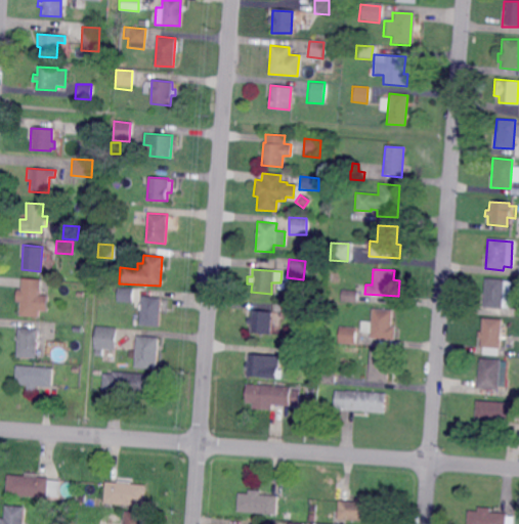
[(38,295),(46,296),(45,311),(37,310),(37,317),(17,315),(18,301),(14,301),(15,289),(19,289),(19,277),(40,278),(38,295)]
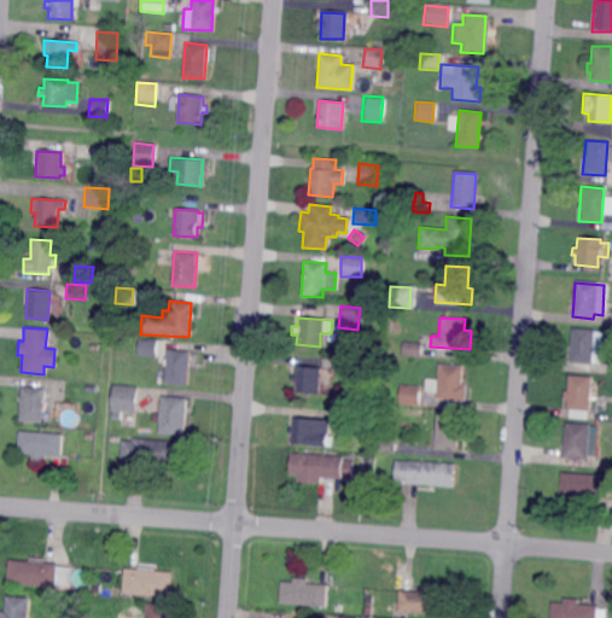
[(596,365),(588,363),(588,366),(565,363),(569,330),(590,331),(590,332),(599,333),(596,365)]
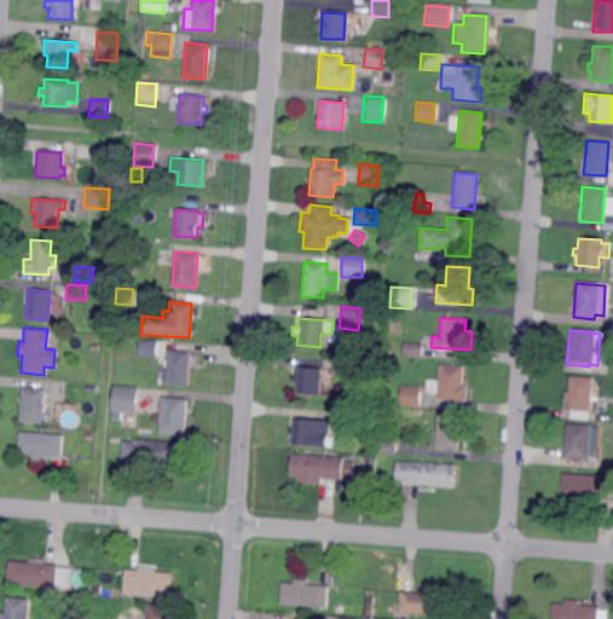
[(155,358),(136,357),(137,339),(156,340),(155,358)]
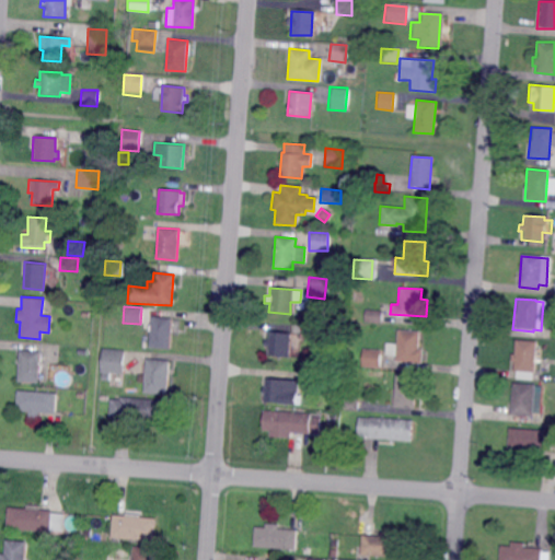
[(378,325),(361,323),(362,311),(379,312),(378,325)]
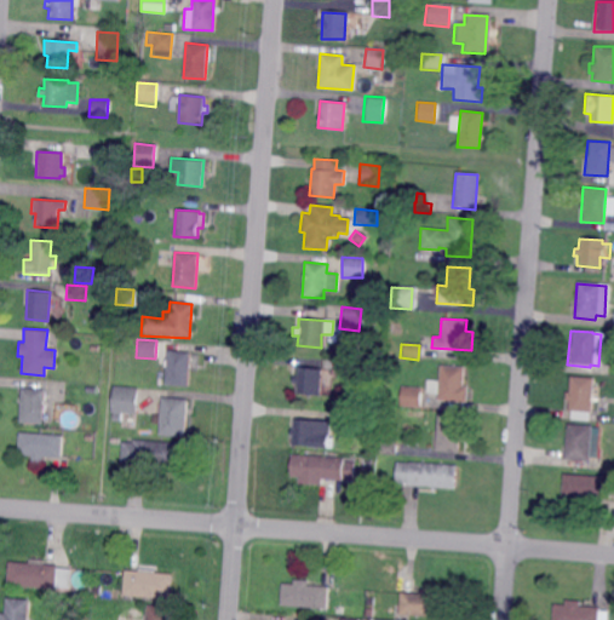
[(187,386),(165,384),(167,350),(189,352),(187,386)]
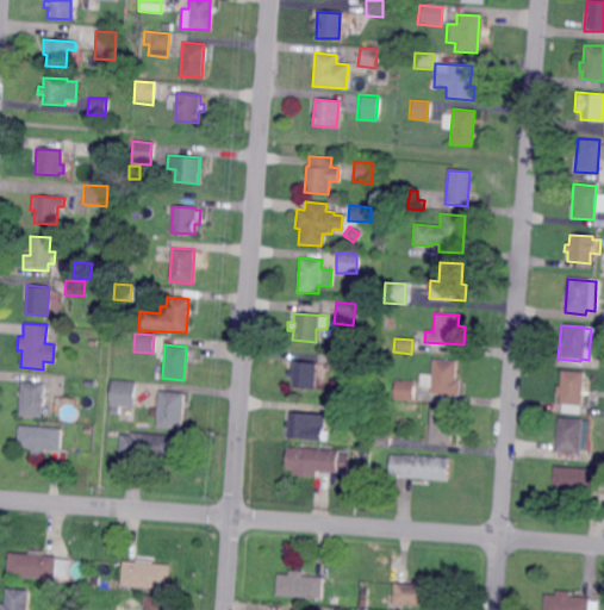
[(356,365),(338,365),(340,350),(357,352),(356,365)]
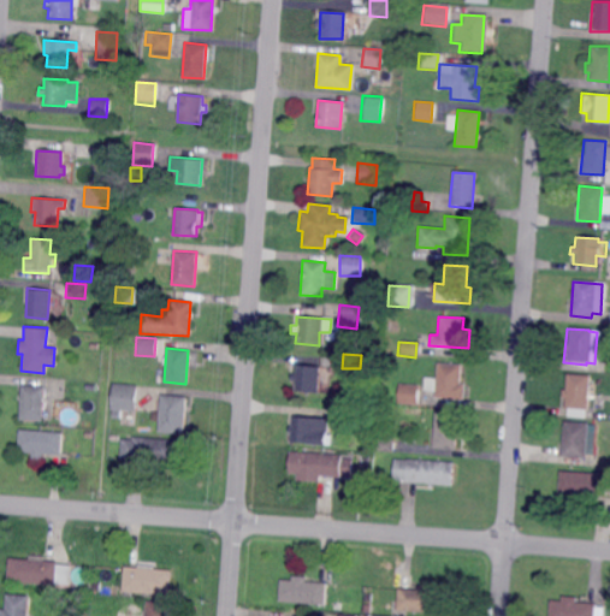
[(460,400),(430,397),(433,362),(457,365),(455,383),(461,384),(460,400)]
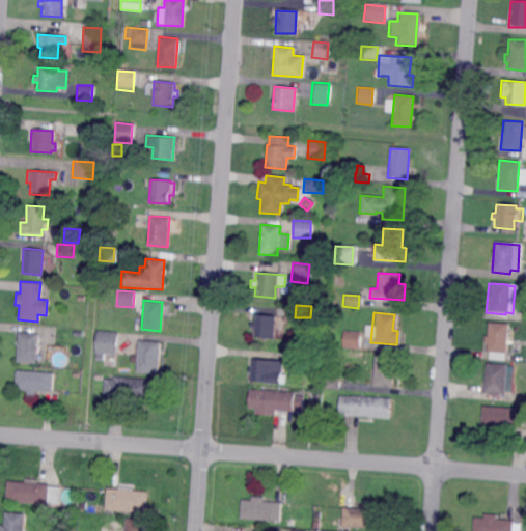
[(272,338),(251,338),(251,330),(248,330),(248,323),(252,323),(253,315),(273,316),(272,338)]
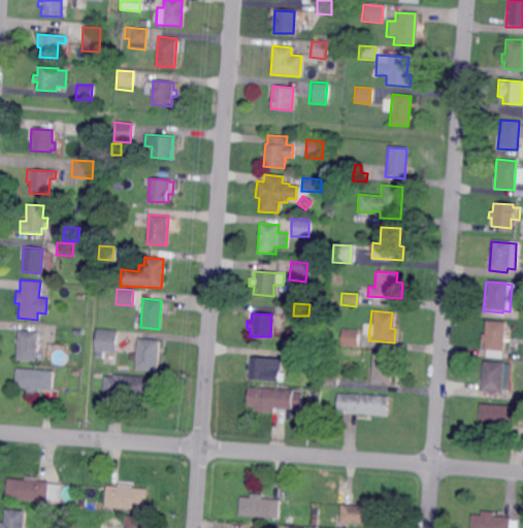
[(501,351),(500,351),(499,357),(485,356),(485,350),(483,349),(483,341),(480,340),(480,334),(484,334),(485,320),(503,322),(501,351)]
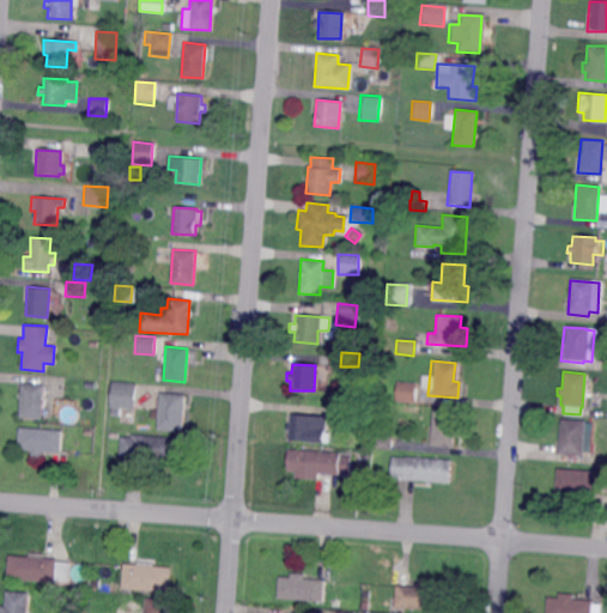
[(132,410),(105,407),(108,382),(134,384),(132,410)]
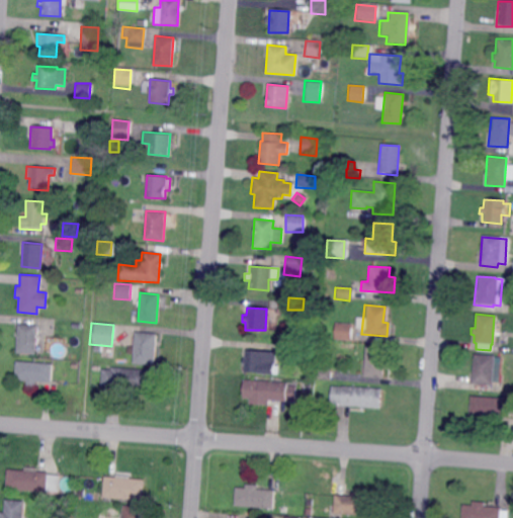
[(347,341),(331,340),(332,323),(349,324),(347,341)]
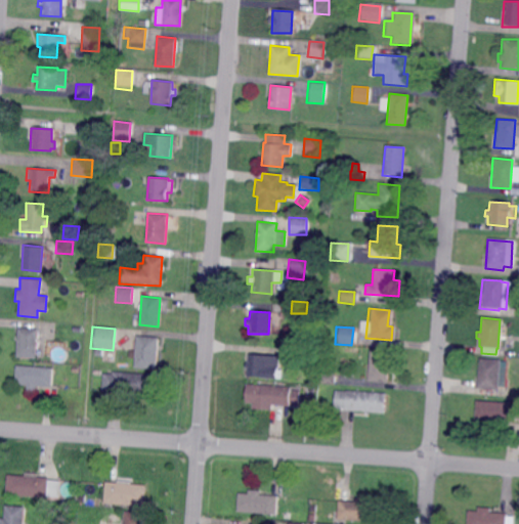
[(34,358),(14,356),(17,328),(36,330),(34,358)]
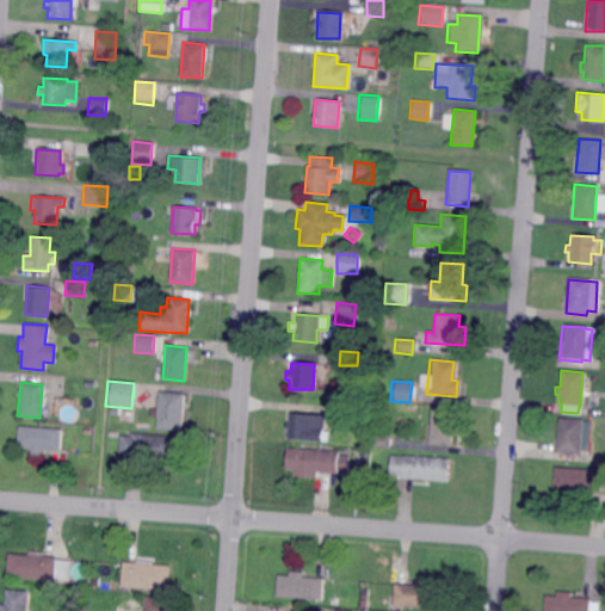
[(180,430),(155,429),(158,392),(183,393),(180,430)]
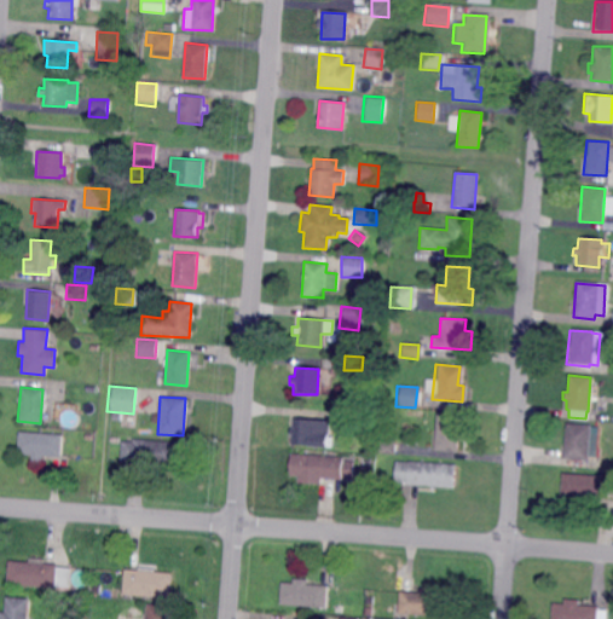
[(455,451),(433,450),(435,412),(458,415),(455,451)]
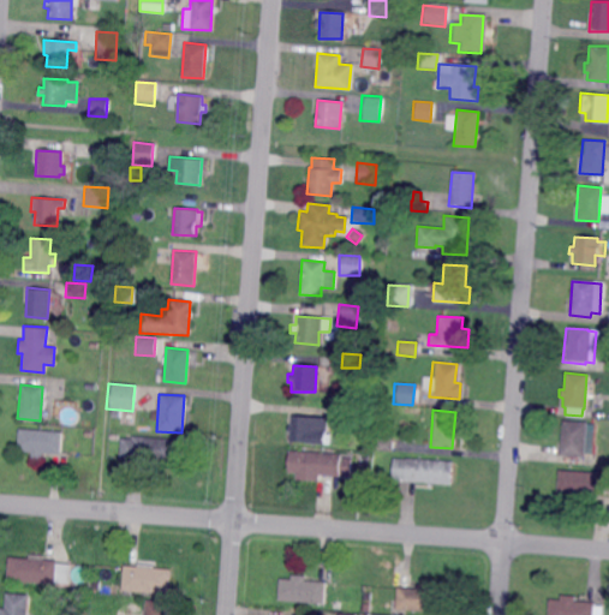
[(322,434),(326,434),(324,447),(286,442),(287,434),(285,434),(286,425),(287,425),(288,416),(324,419),(322,434)]
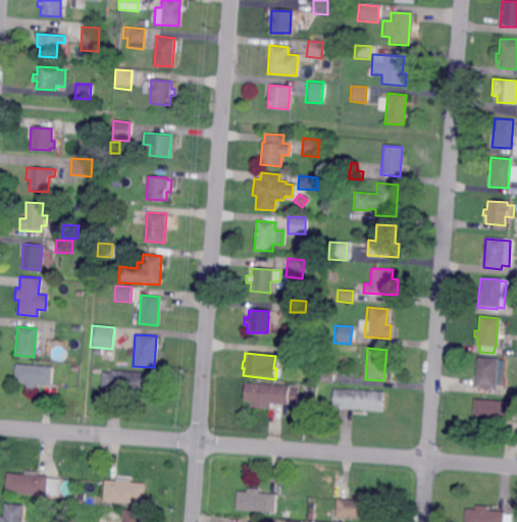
[(495,387),(474,386),(476,356),(497,358),(495,387)]
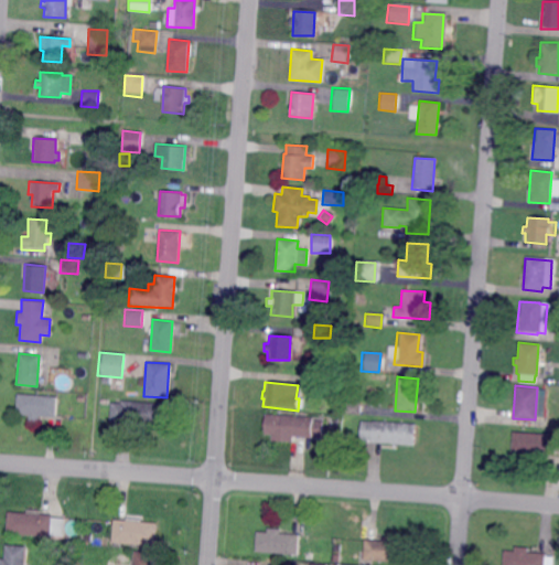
[(53,418),(36,416),(35,423),(27,422),(27,416),(13,415),(15,394),(54,397),(53,418)]
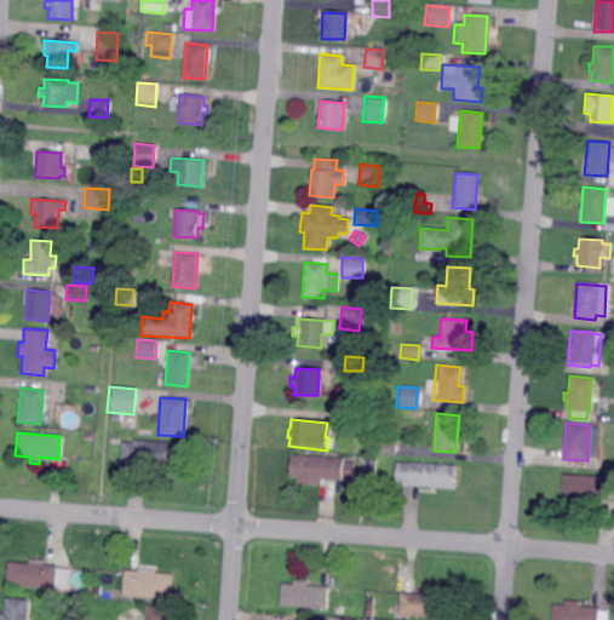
[(179,442),(177,468),(119,463),(120,441),(131,442),(132,438),(179,442)]
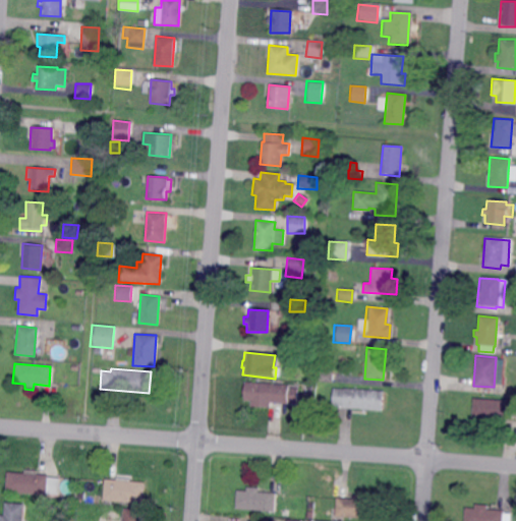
[(330,384),(313,382),(314,371),(331,372),(330,384)]
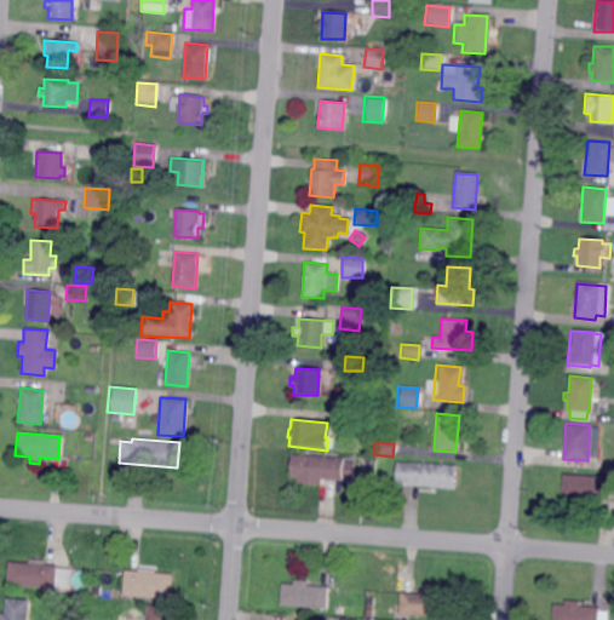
[(350,483),(287,477),(288,454),(351,460),(350,483)]
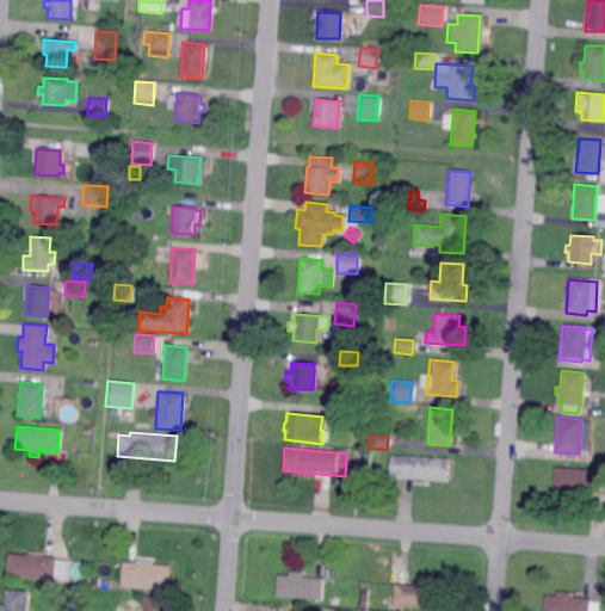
[(446,460),(444,482),(399,479),(399,477),(386,476),(388,457),(400,457),(400,456),(446,460)]
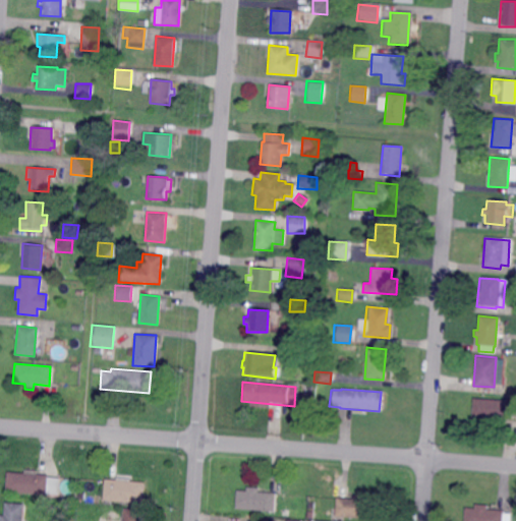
[(511,419),(470,416),(471,398),(512,401),(511,419)]
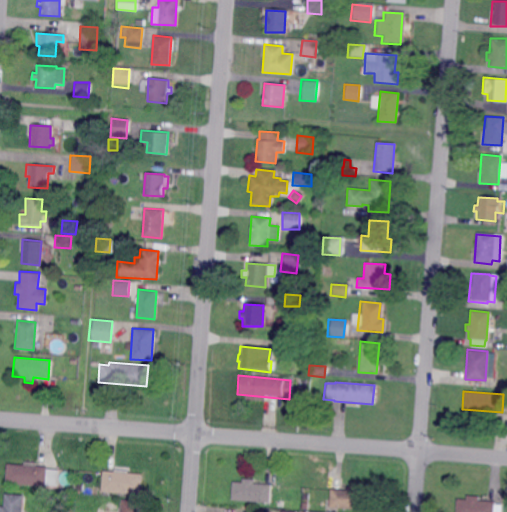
[(32,466),(44,467),(44,469),(55,470),(54,486),(43,485),(43,487),(2,484),(4,464),(20,466),(21,462),(33,463),(32,466)]
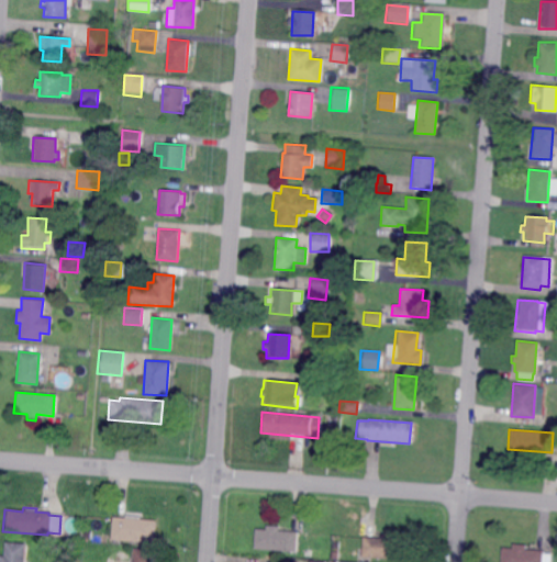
[(137,520),(154,523),(152,544),(109,541),(111,519),(122,520),(122,517),(137,518),(137,520)]
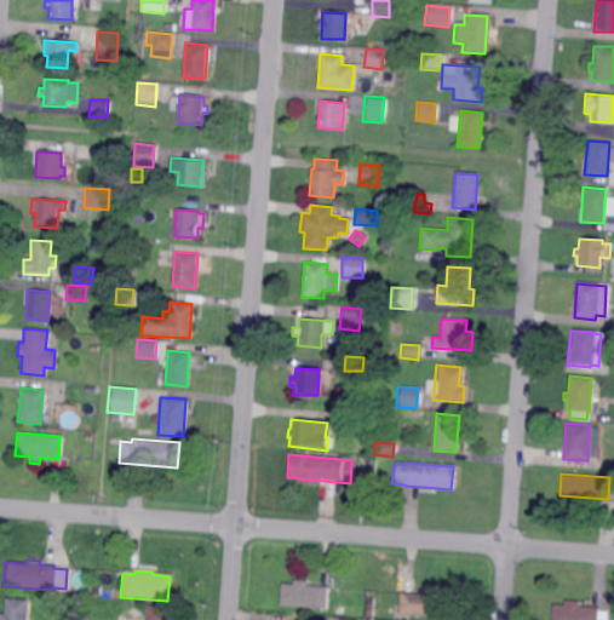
[(304,586),(325,587),(322,609),(276,606),(277,584),(290,585),(290,580),(304,581),(304,586)]
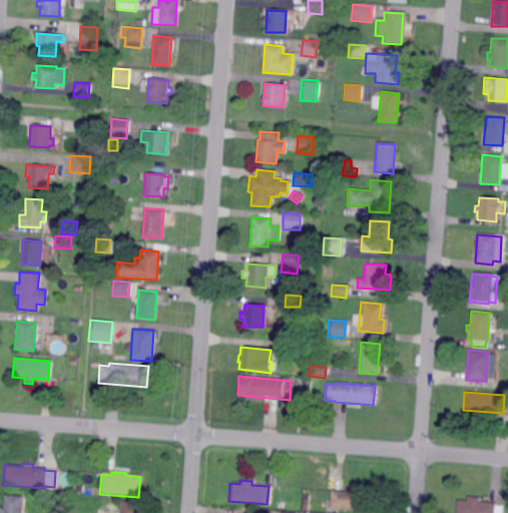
[(357,494),(367,495),(365,512),(326,509),(328,491),(345,492),(345,488),(358,489),(357,494)]
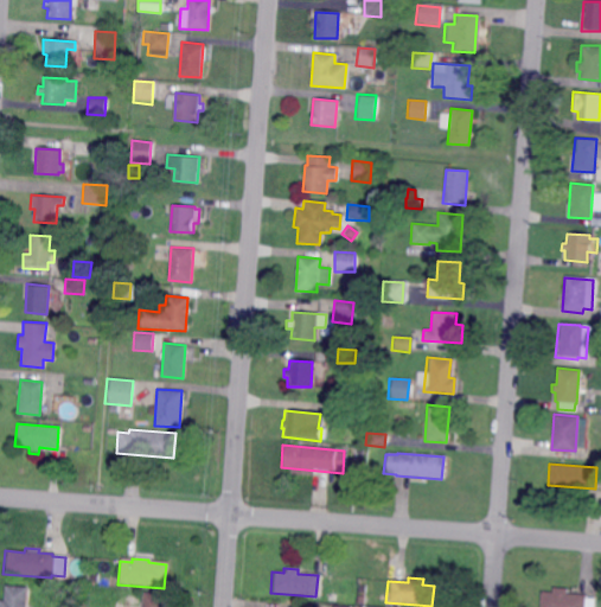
[(23,606),(0,606),(0,601),(1,601),(2,587),(25,588),(23,606)]
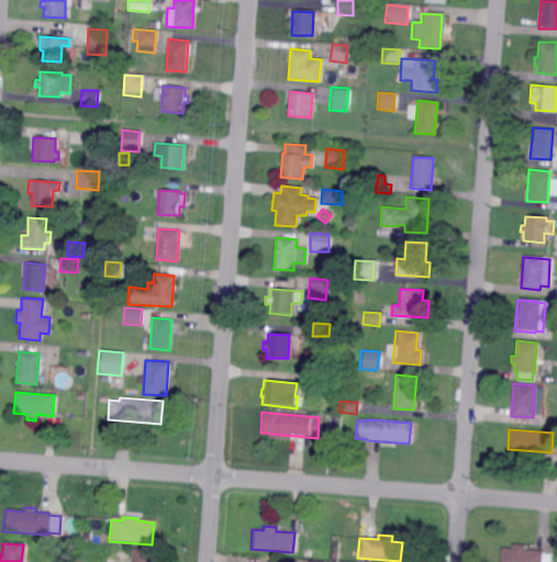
[(523,551),(542,552),(541,561),(498,561),(499,549),(510,550),(510,546),(523,546),(523,551)]
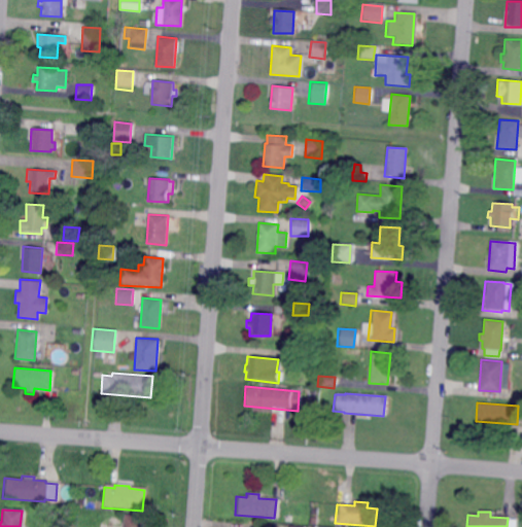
[(143,526),(122,526),(123,517),(144,519),(143,526)]
